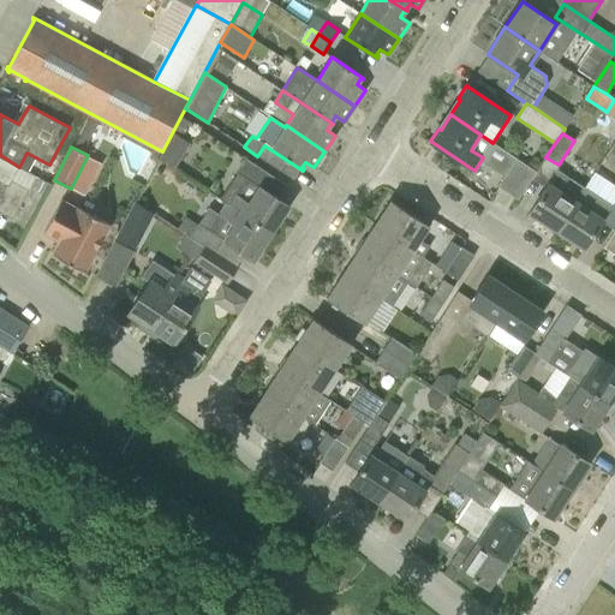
[(167,147),(159,160),(174,169),(183,156),(167,147)]
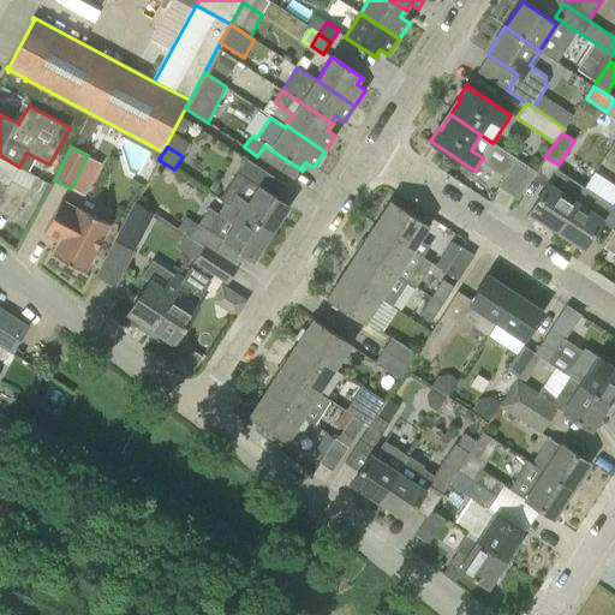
[(12,181),(19,167),(0,155),(0,197),(1,198),(0,201),(0,213),(13,220),(29,190),(12,181)]
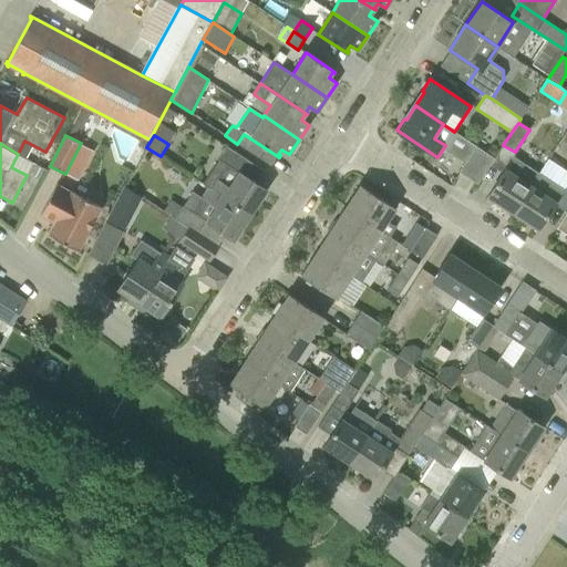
[(244,158),(226,146),(218,158),(226,164),(209,188),(250,215),(266,189),(240,173),(239,173),(236,171),(244,158)]
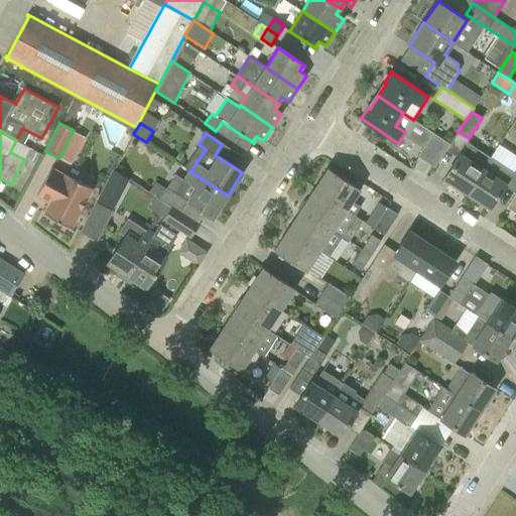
[(417,156),(434,167),(450,144),(433,133),(417,156)]
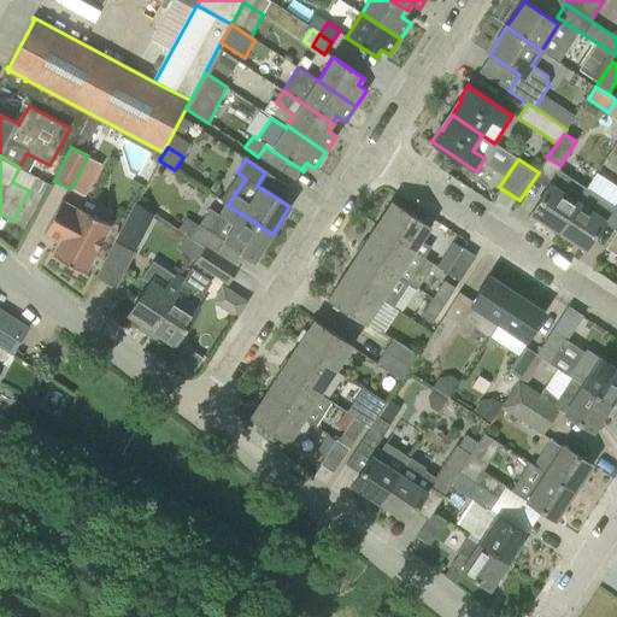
[(587,188),(559,170),(532,213),(559,231),(587,188)]
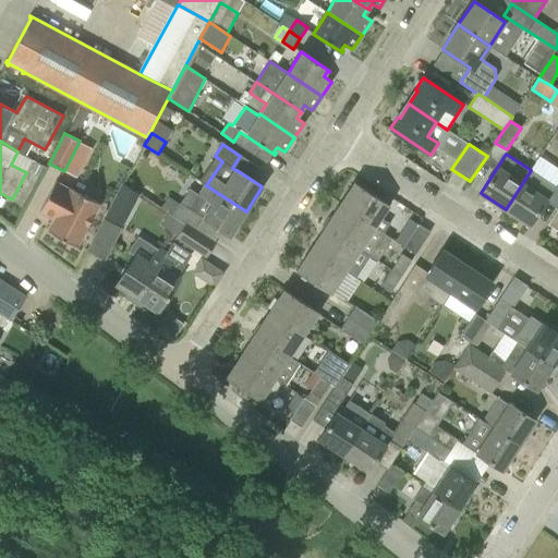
[(32,171),(38,176),(44,167),(36,162),(32,171)]
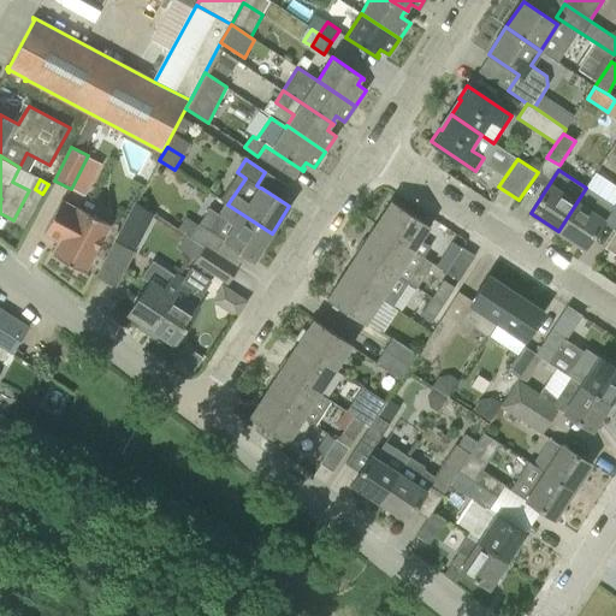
[(586,188),(558,231),(585,249),(614,206),(586,188)]
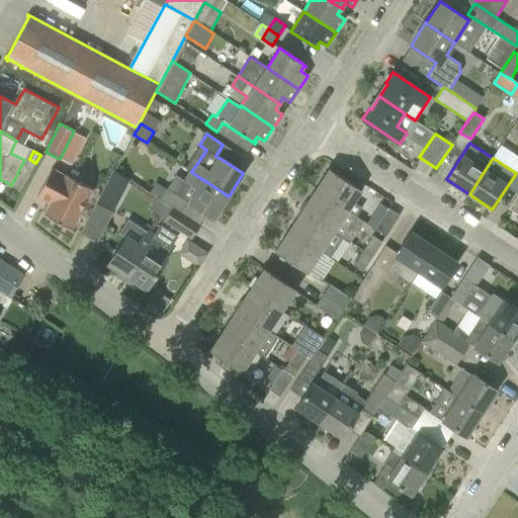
[(51,203),(45,214),(72,229),(93,188),(66,174),(66,176),(52,169),(36,196),(51,203)]
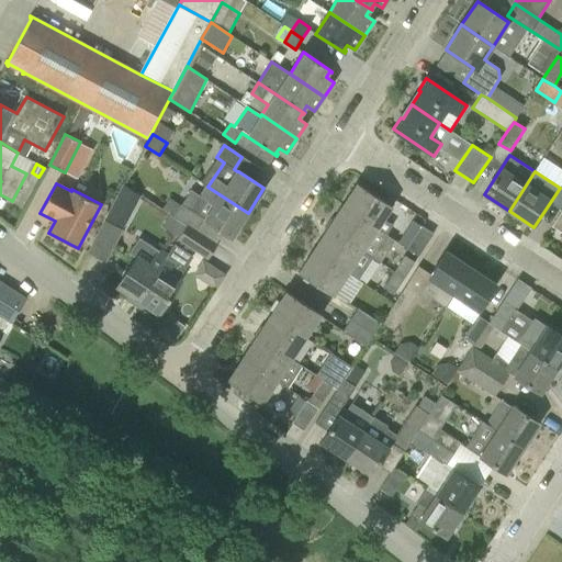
[(357,183),(343,206),(386,235),(394,225),(384,218),(392,206),(357,183)]
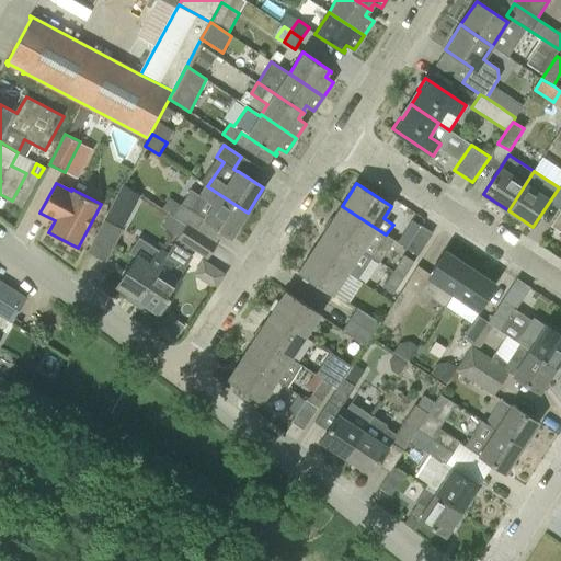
[(231,238),(248,213),(207,186),(201,195),(191,189),(173,217),(186,226),(186,225),(193,229),(201,218),(231,238)]
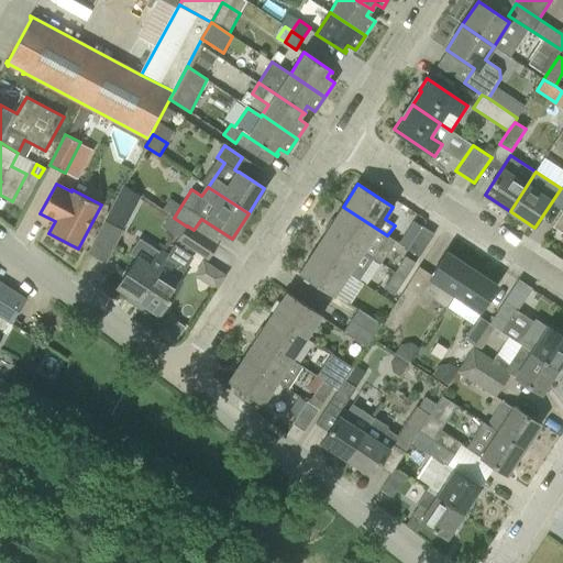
[(387,235),(343,207),(329,228),(375,258),(389,236),(387,235)]
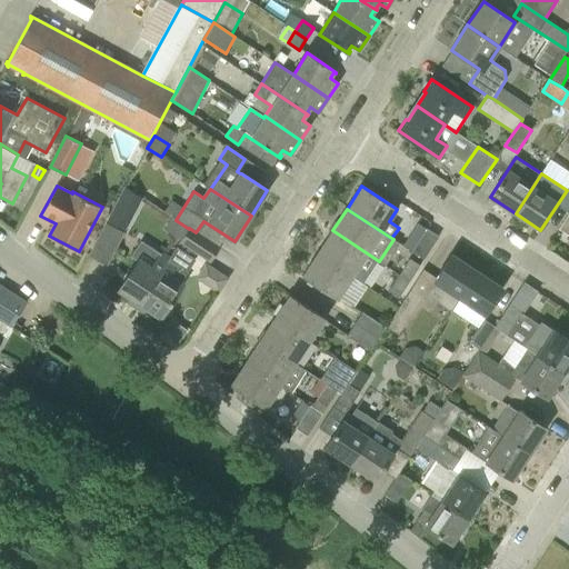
[(568,236),(568,233),(568,213),(559,230),(568,236)]
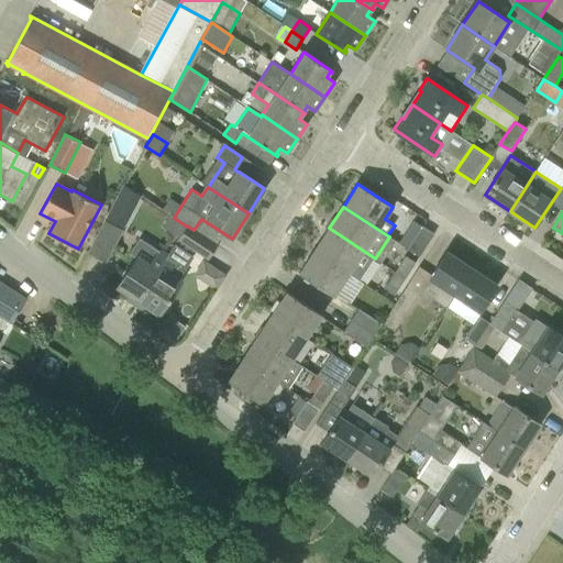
[(106,220),(99,233),(89,253),(106,261),(122,229),(106,220)]
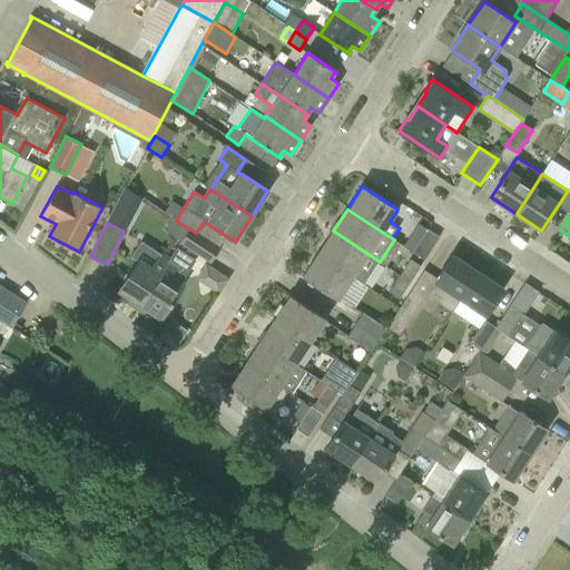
[(219,248),(196,233),(189,228),(189,229),(182,241),(189,246),(187,251),(205,257),(210,261),(219,248)]
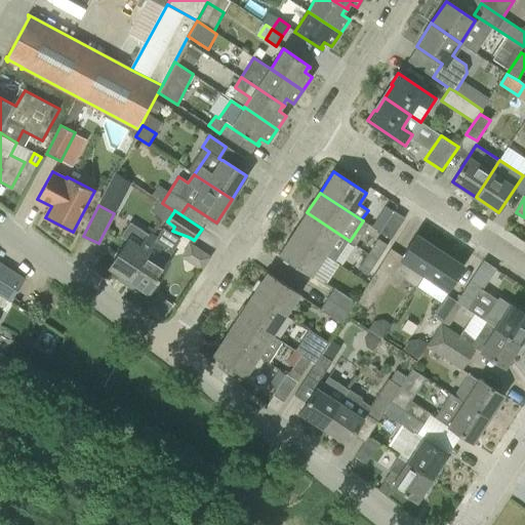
[(405,217),(394,210),(380,232),(391,239),(405,217)]
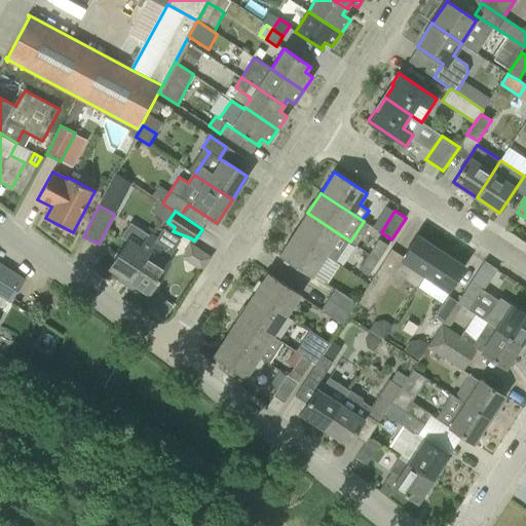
[(307,213),(293,234),(327,257),(336,263),(350,241),(307,213)]
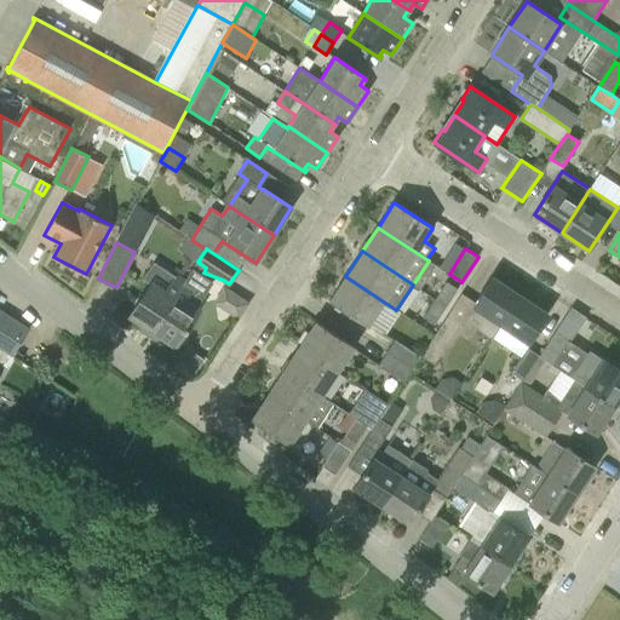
[(150,285),(128,315),(143,325),(141,329),(150,336),(185,282),(154,262),(142,280),(150,285)]
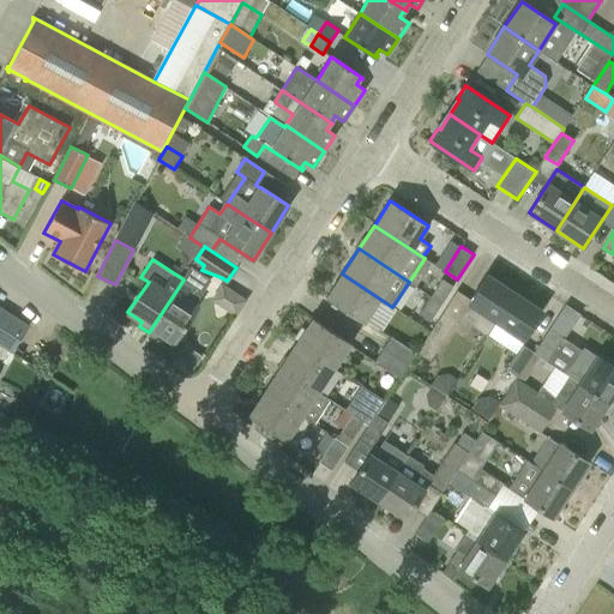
[(366,324),(381,300),(342,274),(326,298),(366,324)]
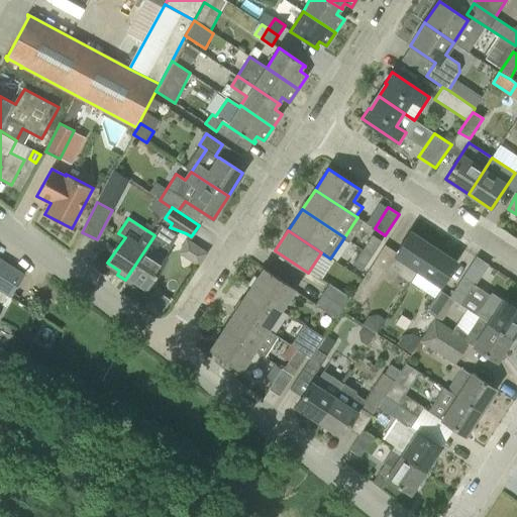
[(410,283),(433,246),(411,231),(397,252),(387,268),(410,283)]
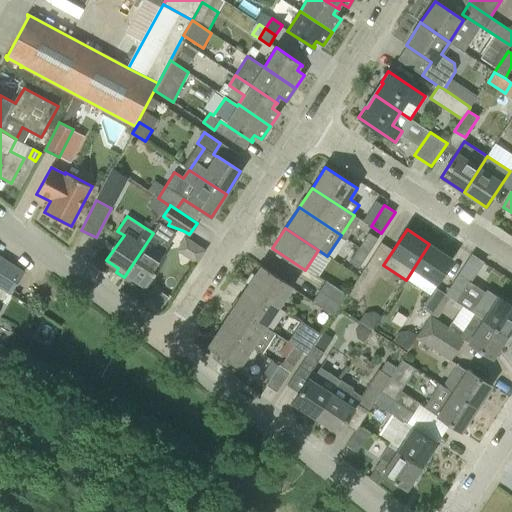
[(153,233),(124,277),(130,281),(133,278),(145,286),(165,256),(153,248),(160,237),(153,233)]
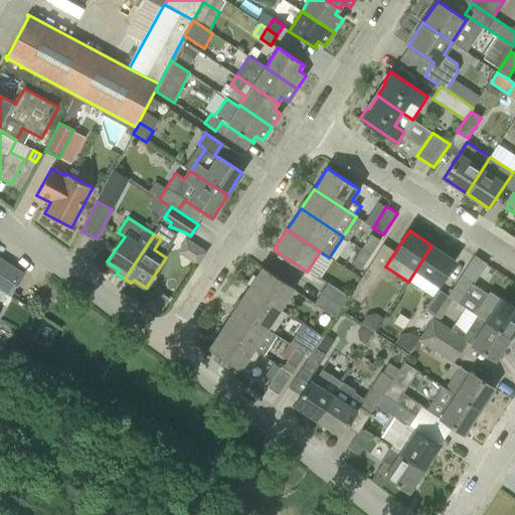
[(361,249),(370,255),(379,240),(370,234),(361,249)]
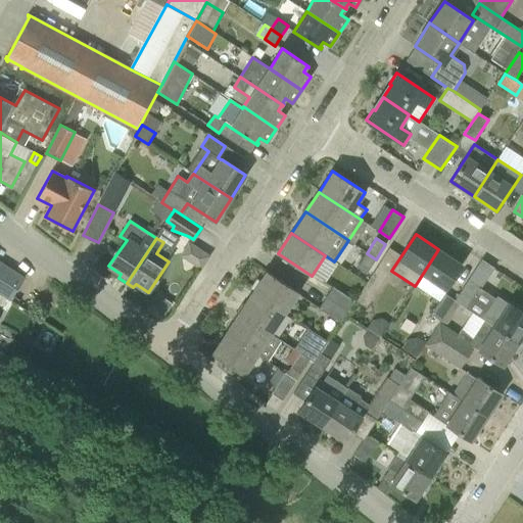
[(433,284),(445,291),(446,290),(445,289),(462,265),(438,249),(415,286),(427,293),(433,284)]
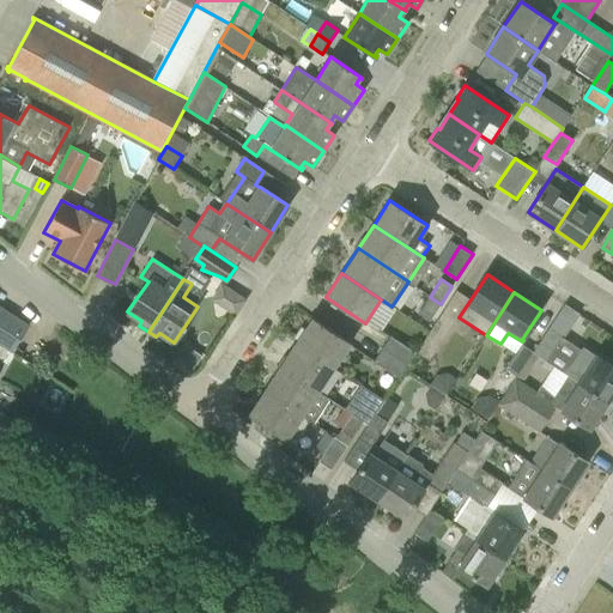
[(441,304),(430,297),(418,314),(430,321),(441,304)]
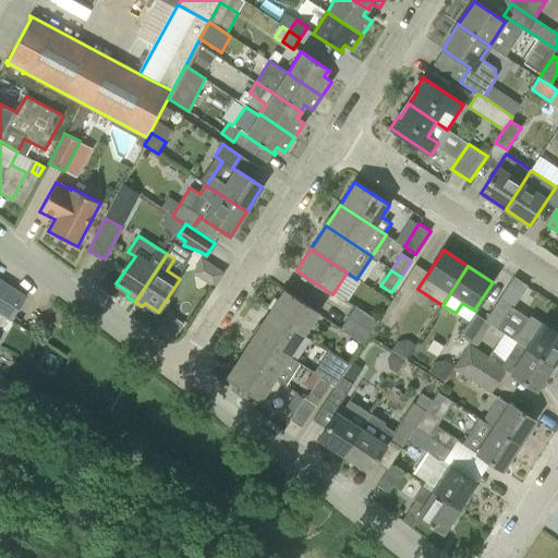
[(26,295),(0,278),(0,312),(11,319),(26,295)]
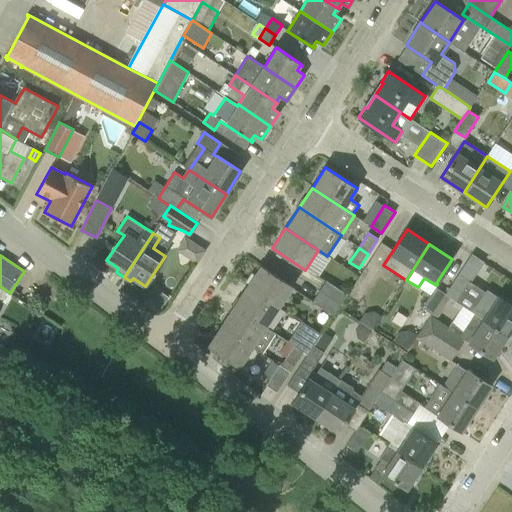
[(359,301),(381,267),(370,260),(348,294),(359,301)]
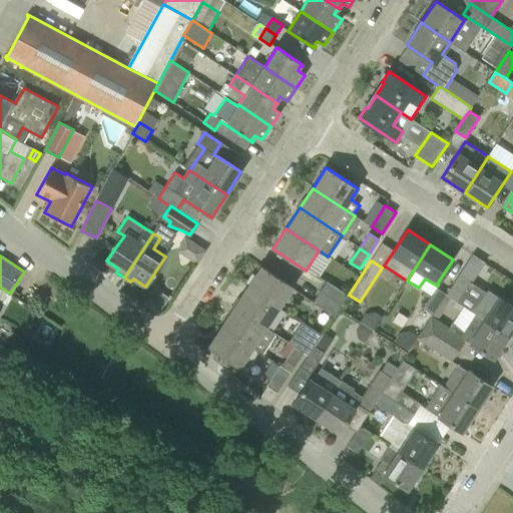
[(294,287),(262,266),(247,287),(281,308),(294,287)]
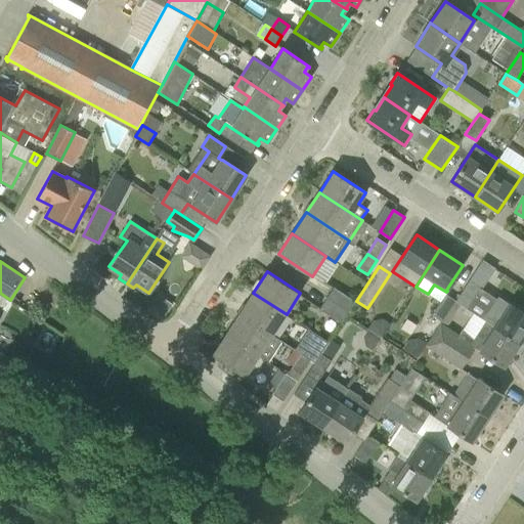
[(496,299),(482,289),(481,289),(480,288),(469,280),(455,301),(462,305),(467,308),(466,308),(473,313),(483,319),(496,299)]
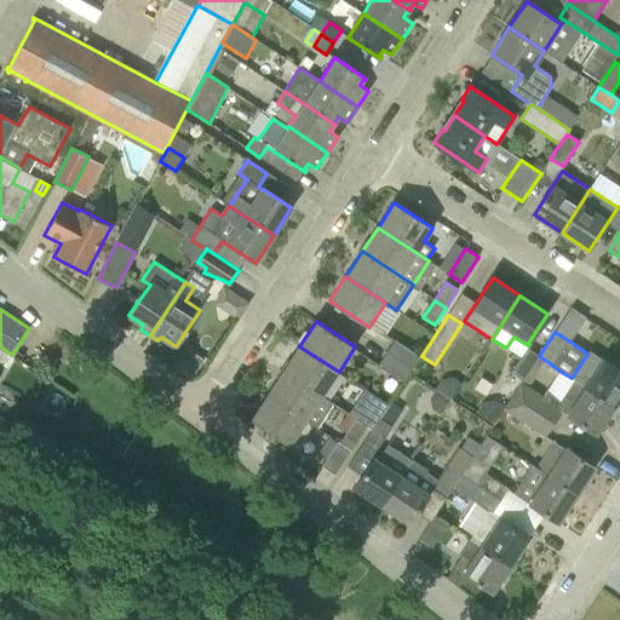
[(395,340),(386,354),(412,369),(420,357),(395,340)]
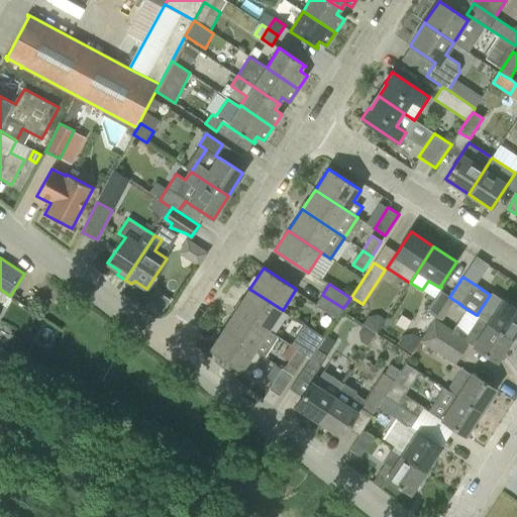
[(249,289),(236,308),(269,329),(283,310),(249,289)]
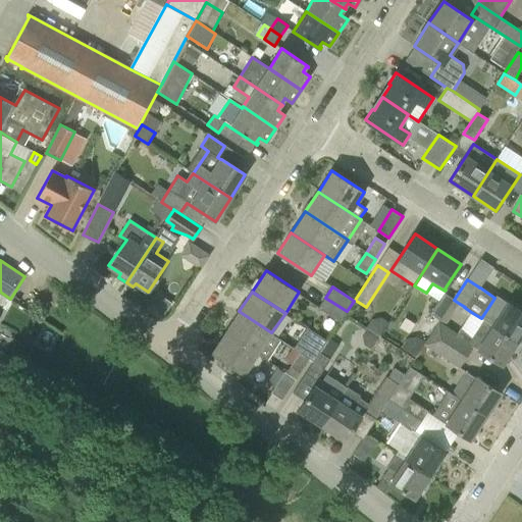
[(438,301),(430,314),(441,321),(454,300),(444,293),(438,301)]
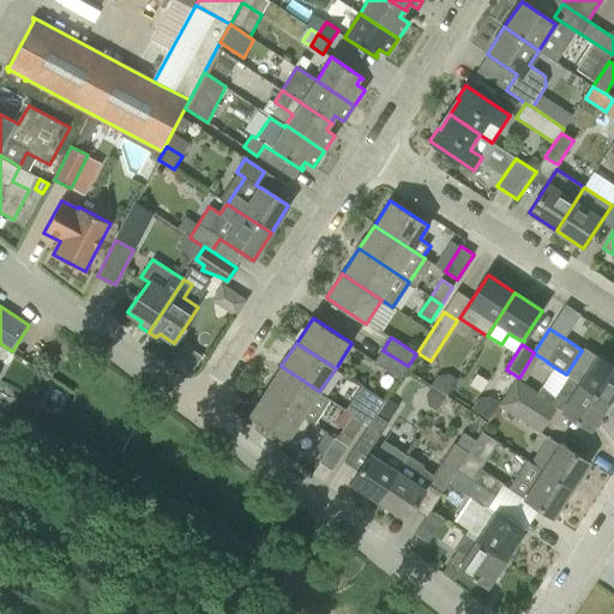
[(184,345),(173,363),(190,374),(200,357),(184,345)]
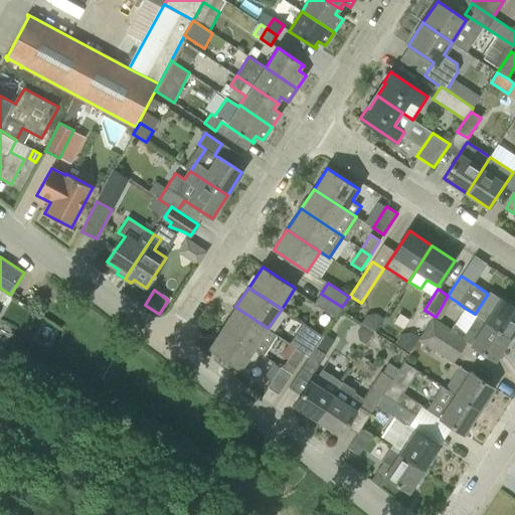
[(478,316),(510,337),(514,329),(514,307),(490,291),(488,294),(475,314),(478,316)]
